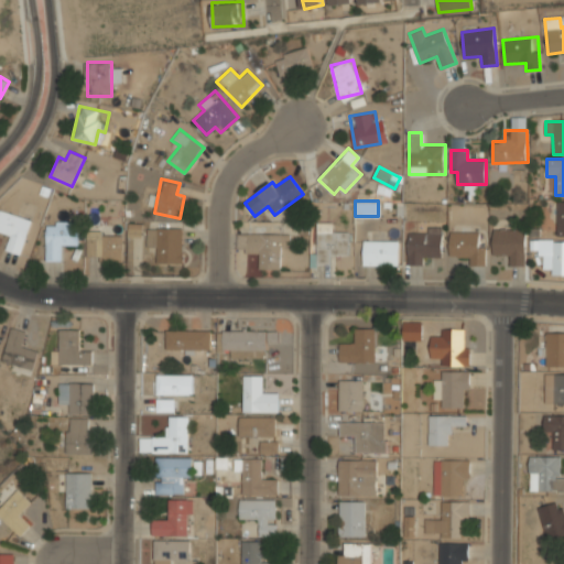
[(6,249),(19,253),(31,220),(0,208),(0,232),(10,237),(6,249)]
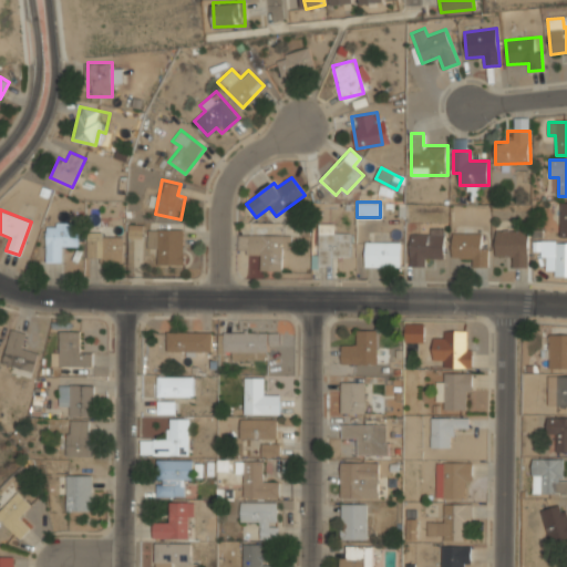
[(330,254),(349,254),(349,233),(332,233),(332,223),(318,223),(318,264),(330,264),(330,254)]
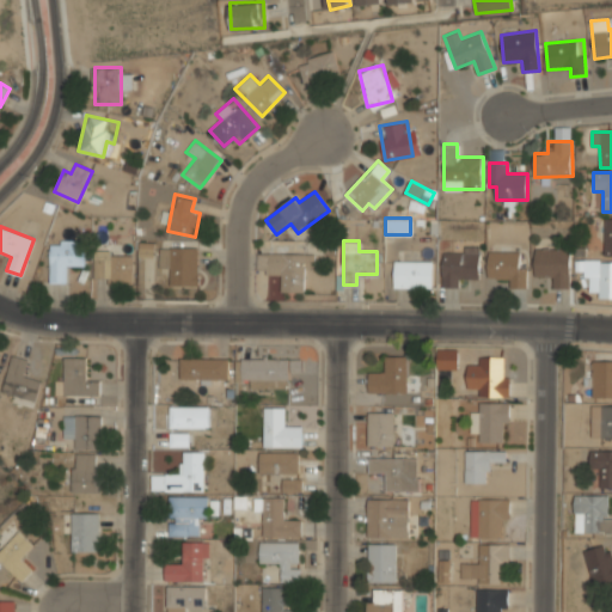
[(50,282),(66,282),(66,265),(84,265),(84,242),(50,242),(50,282)]
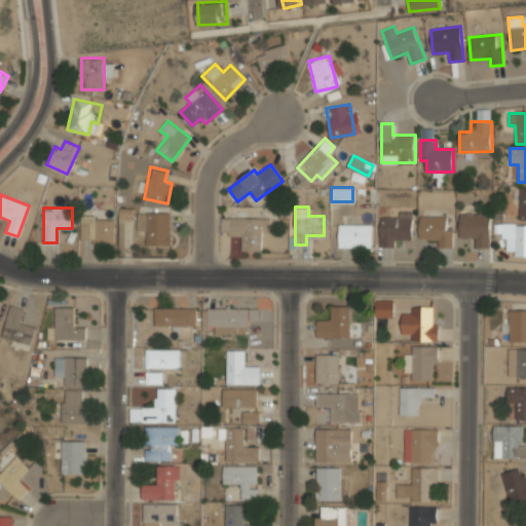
[(138,212),(138,230),(147,230),(147,245),(170,245),(170,212),(138,212)]
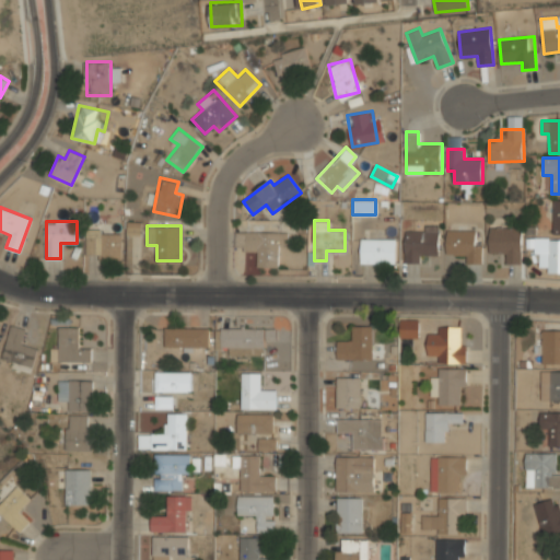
[(522,264),(522,229),(488,229),(488,255),(505,255),(505,264),(522,264)]
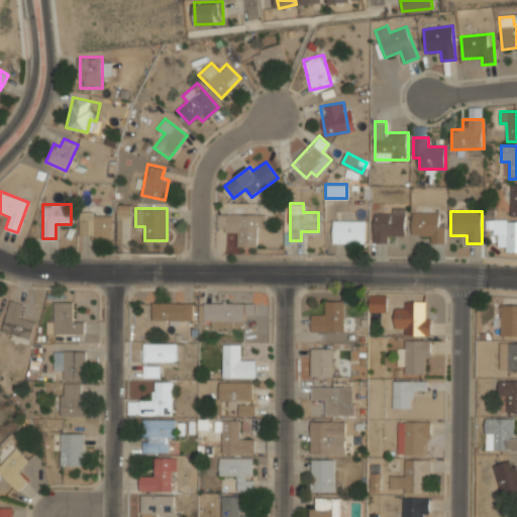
[(404,212),(374,212),(374,242),(390,242),(390,235),(404,235),(404,212)]
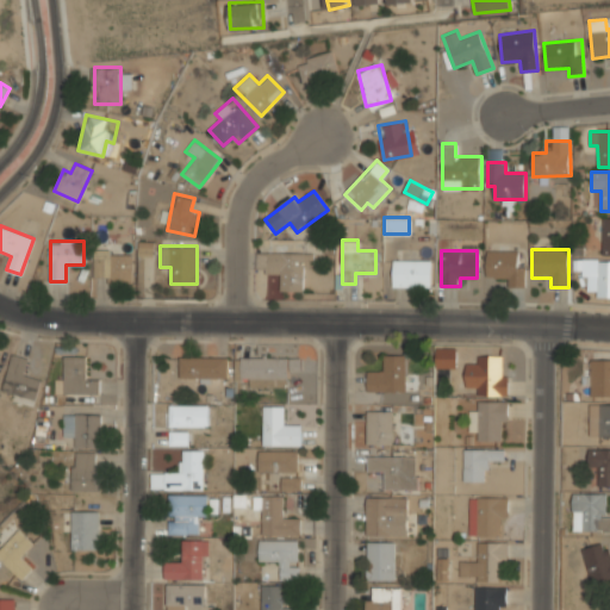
[(304,265),(312,265),(312,253),(256,251),(256,273),(280,274),(280,290),(303,290),(304,265)]
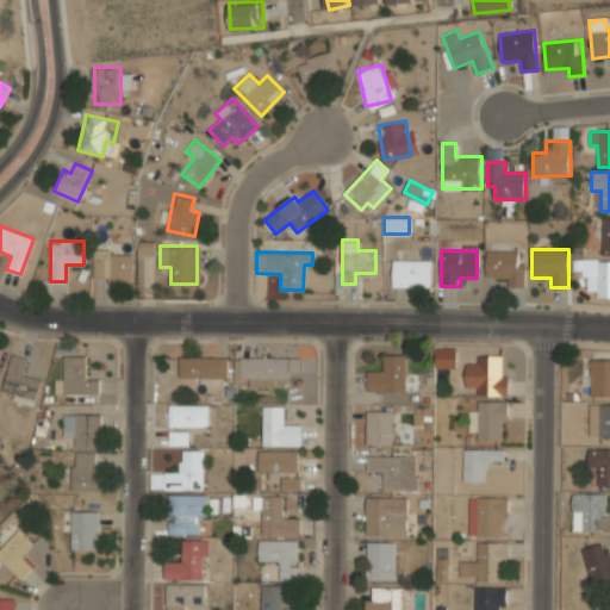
[(508,287),(522,287),(522,251),(486,251),(486,278),(508,278),(508,287)]
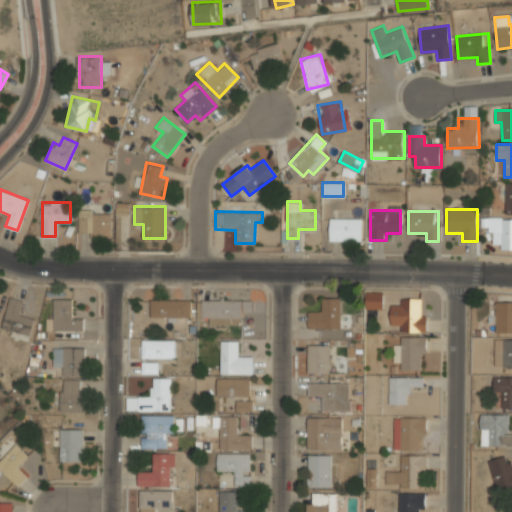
[(110,213),(78,213),(78,237),(110,237),(110,213)]
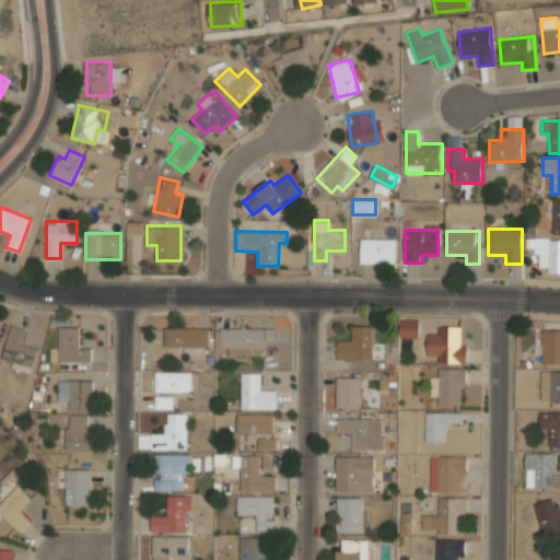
[(360,263),(395,263),(395,237),(360,237),(360,263)]
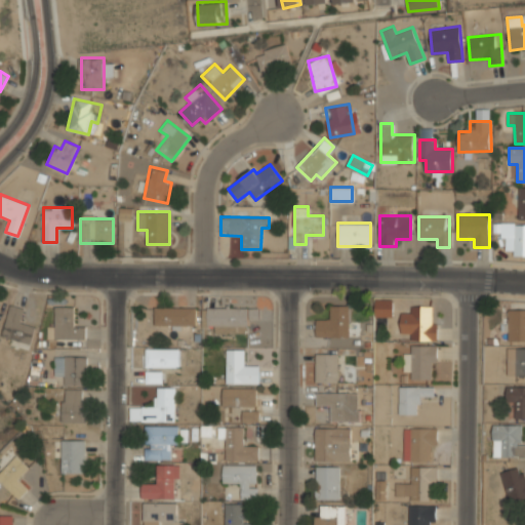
[(524,225),(513,225),(513,255),(524,255),(524,225)]
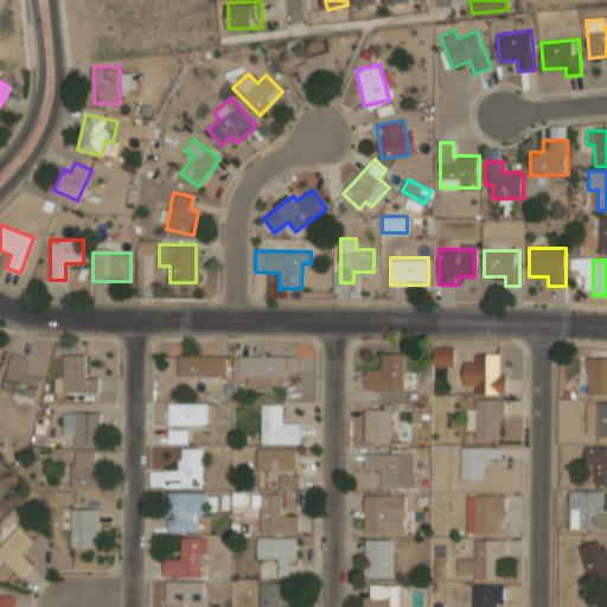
[(454,366),(454,346),(434,346),(434,366),(454,366)]
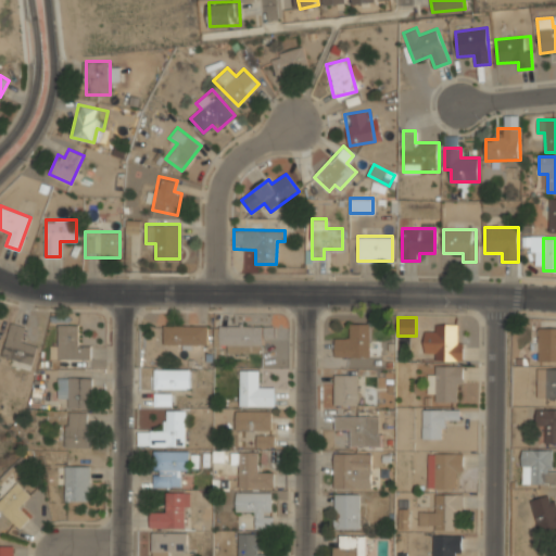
[(33,364),(37,342),(22,340),(25,326),(9,323),(2,357),(33,364)]
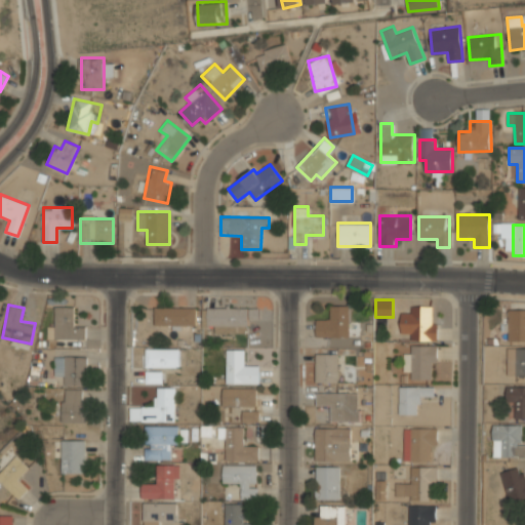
[(84,326),(73,326),(73,306),(53,307),(54,347),(84,347),(84,326)]
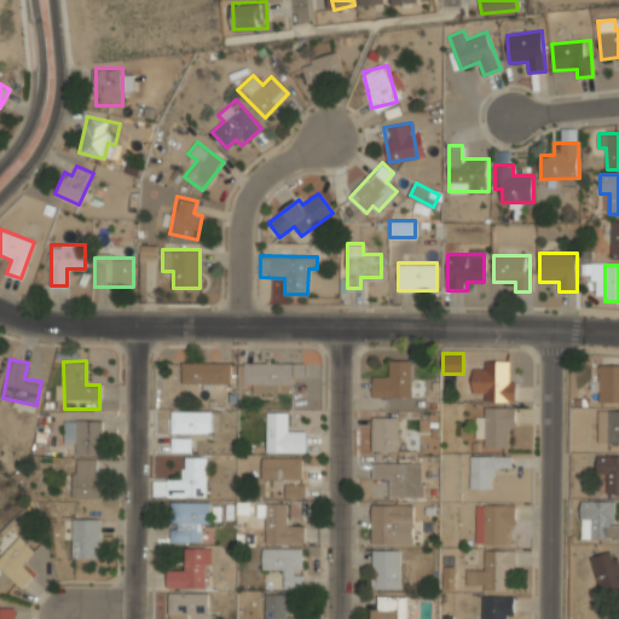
[(183,386),(231,386),(231,360),(183,360),(183,386)]
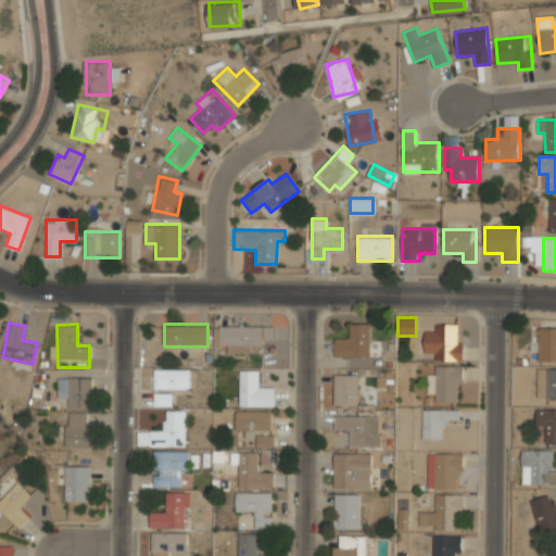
[(226,353),(263,353),(263,324),(216,324),(216,345),(226,345),(226,353)]
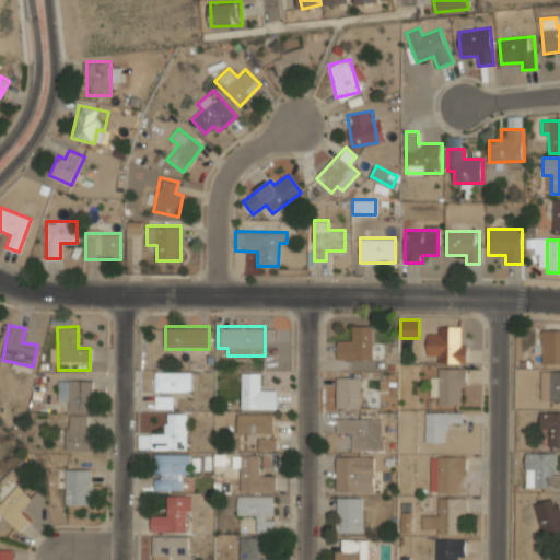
[(464,362),(464,326),(439,326),(439,362),(464,362)]
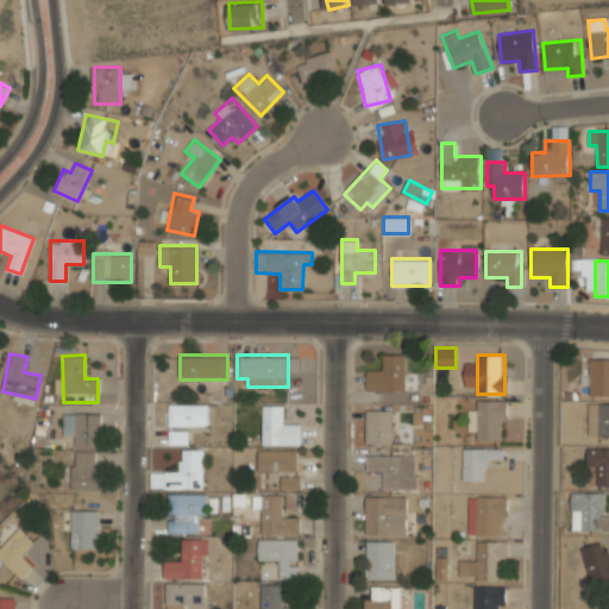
[(382,356),(382,371),(366,371),(366,391),(405,391),(405,356),(382,356)]
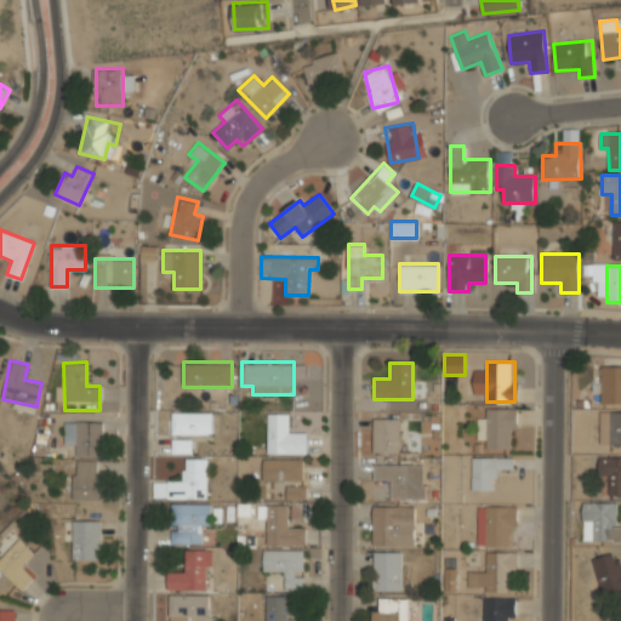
[(620,366),(600,366),(600,404),(620,404),(620,366)]
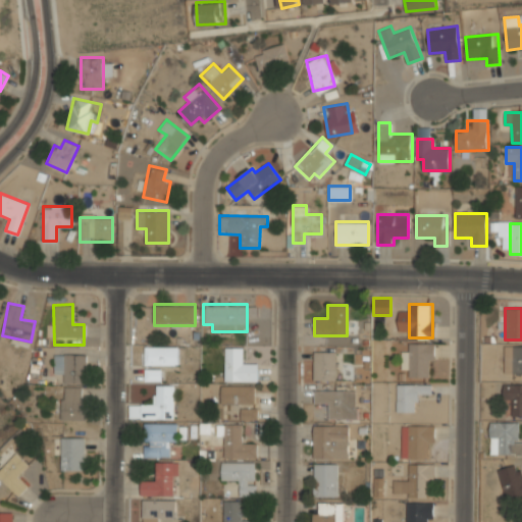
[(401,352),(401,369),(407,369),(407,375),(432,375),(432,344),(409,344),(409,352),(401,352)]
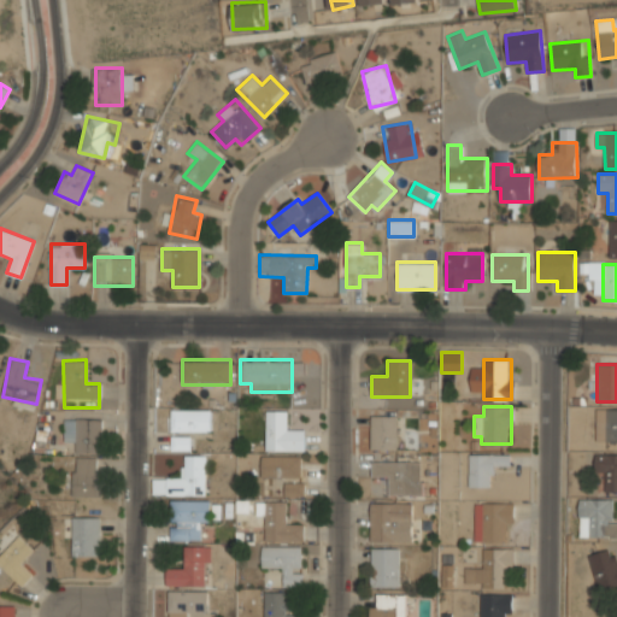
[(210,410),(171,410),(171,430),(210,430),(210,410)]
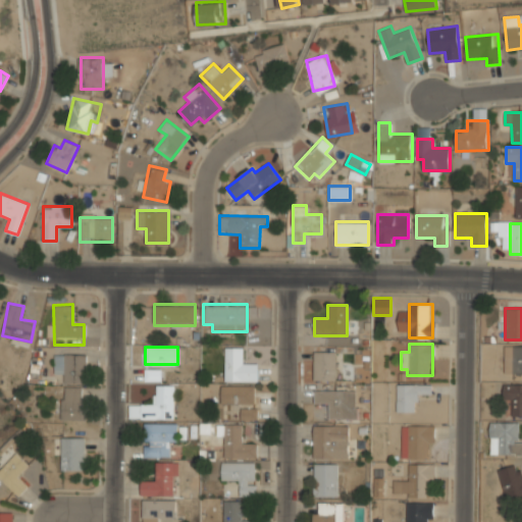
[(521,347),(505,347),(505,372),(521,372),(521,347)]
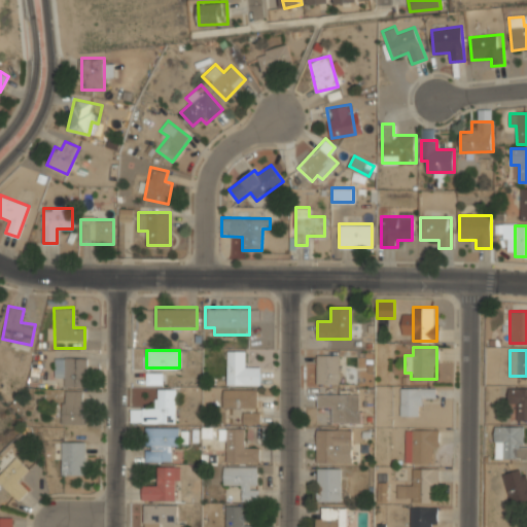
[(226,386),(259,386),(259,367),(245,367),(245,351),(226,351),(226,386)]
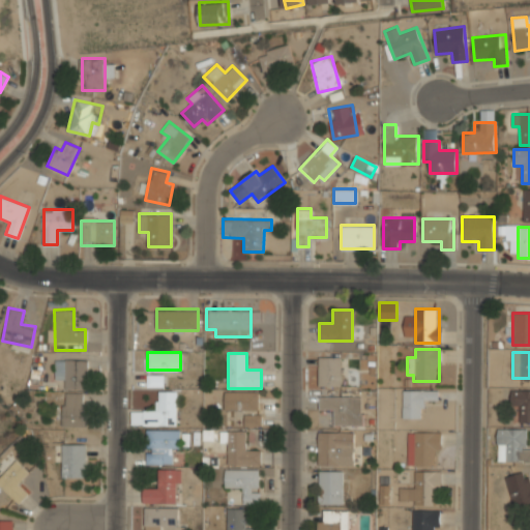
[(319,357),(319,385),(342,385),(342,357),(319,357)]
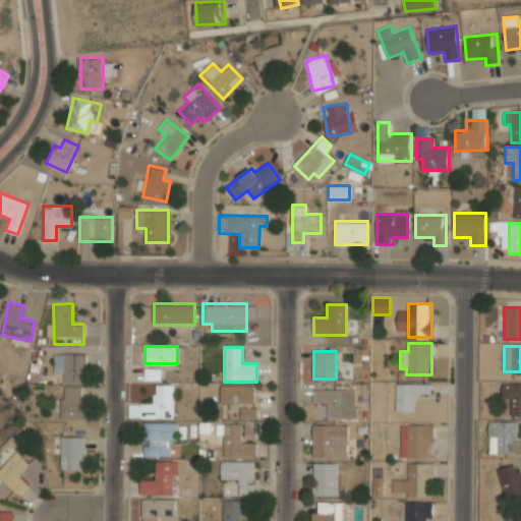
[(54,371),(63,371),(63,383),(85,383),(85,354),(54,354),(54,371)]
